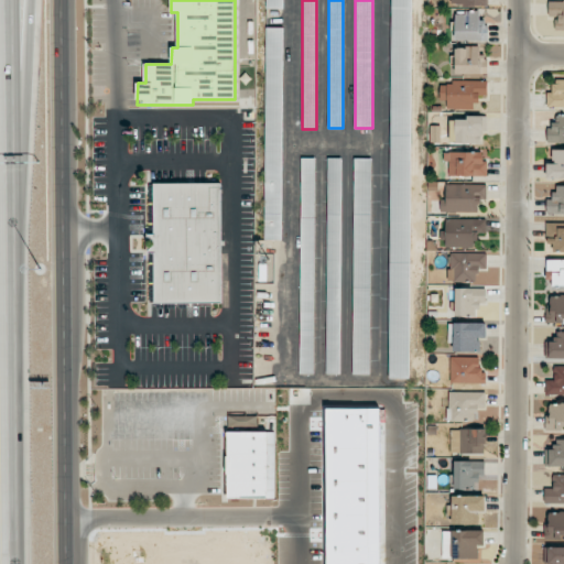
[(391,0),(389,379),(409,379),(412,0),(391,0)]
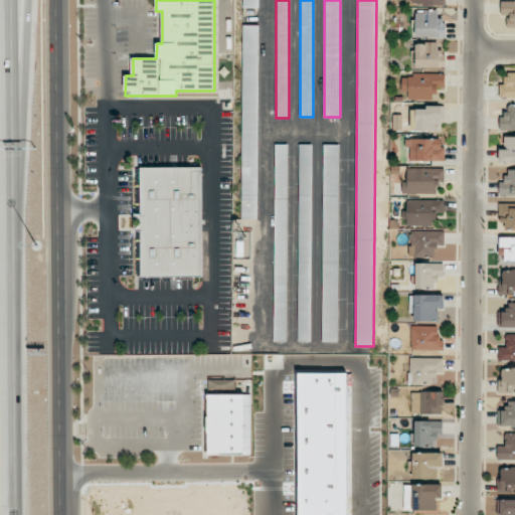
[(514,0),(501,1),(501,15),(508,15),(507,26),(514,26),(514,0)]
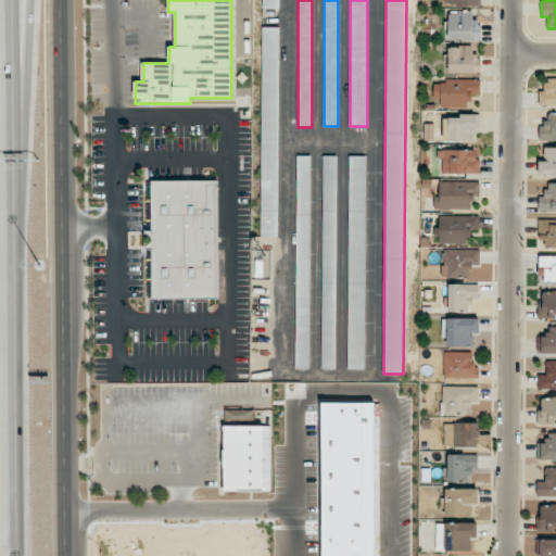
[(449,39),(481,40),(481,24),(471,24),(472,11),(449,11),(449,39)]
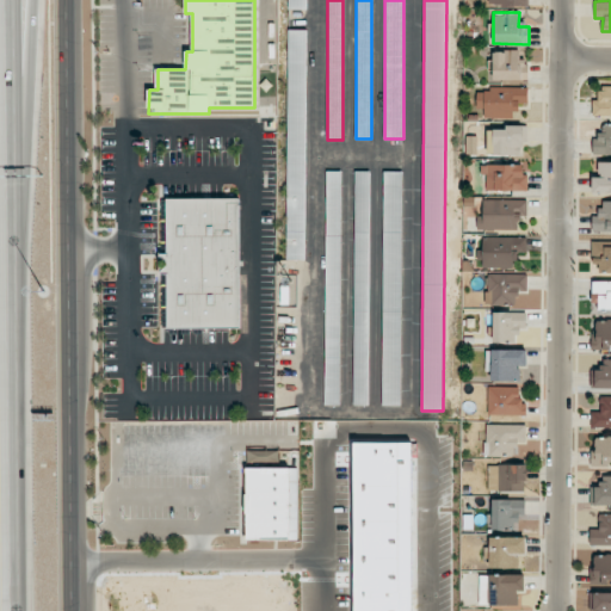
[(285,259),(304,259),(307,30),(289,29),(285,259)]
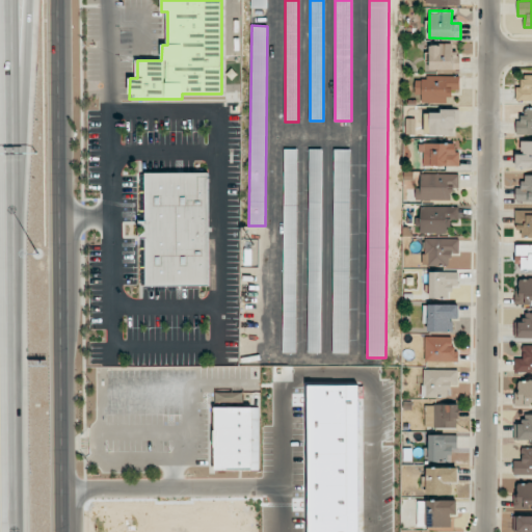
[(452,44),(428,45),(429,70),(460,70),(459,54),(452,54),(452,44)]
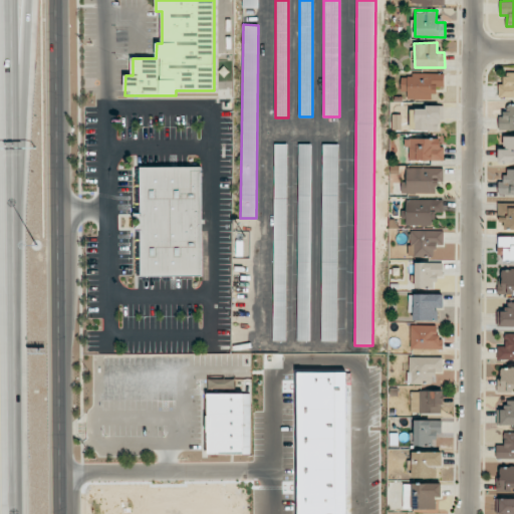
[(498,97),(513,96),(513,71),(505,72),(504,84),(499,84),(498,97)]
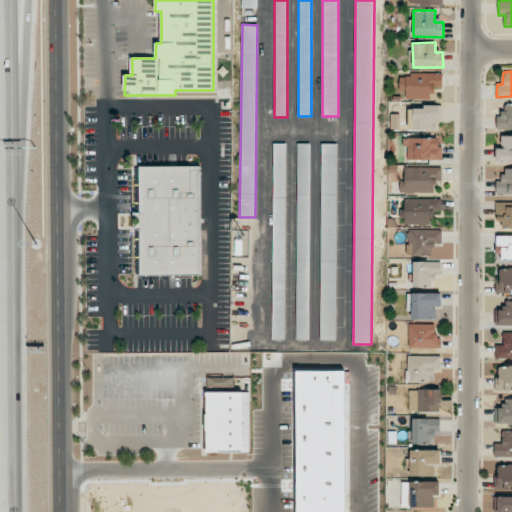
[(399,77),(400,91),(405,91),(405,99),(433,98),(433,87),(442,87),(442,72),(410,73),(410,77),(399,77)]
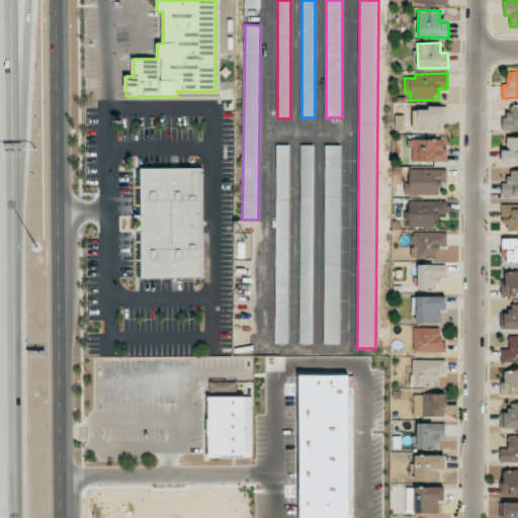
[(517,105),(512,106),(512,112),(503,113),(504,132),(517,131),(517,105)]
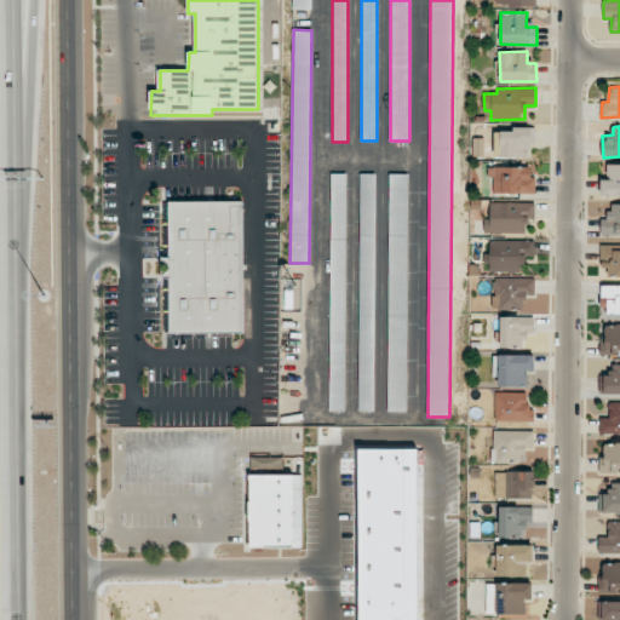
[(494,156),(533,158),(534,130),(495,128),(494,156)]
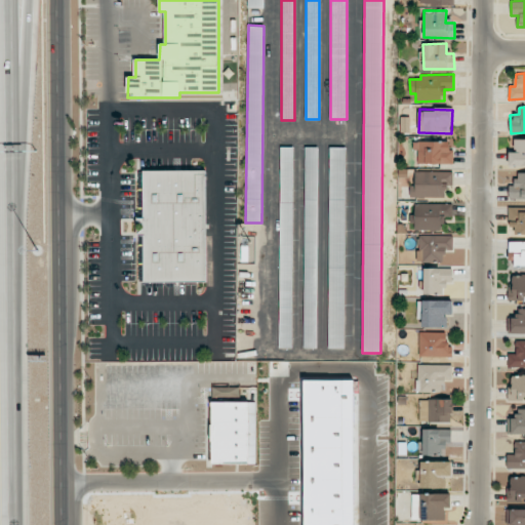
[(509,165),(524,165),(524,138),(514,138),(514,152),(509,152),(509,165)]
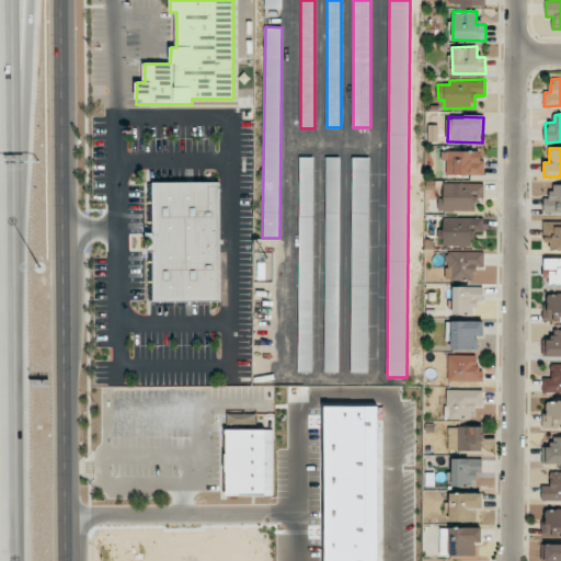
[(482,151),(442,150),(442,161),(447,161),(446,174),(482,175),(482,151)]
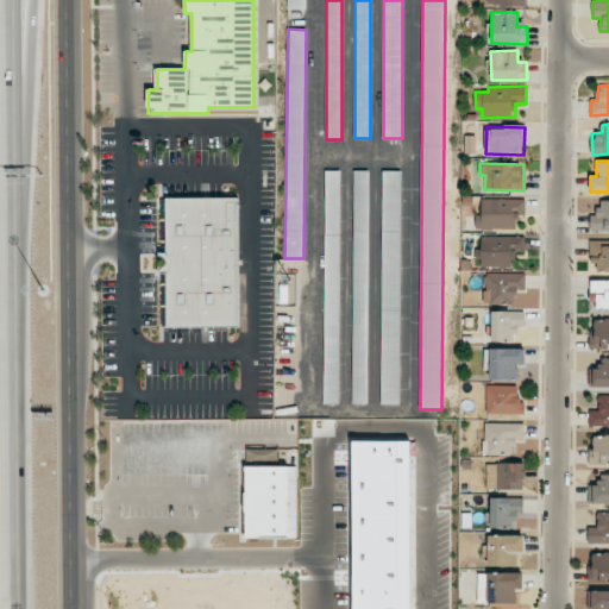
[(325,403),(340,403),(339,170),(325,170),(325,403)]
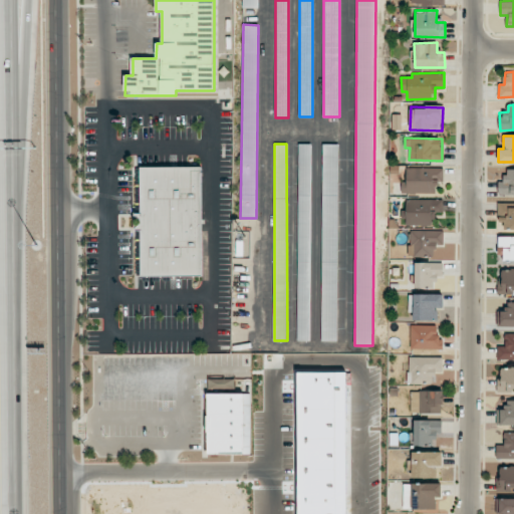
[(310,340),(311,145),(299,145),(297,340),(310,340)]
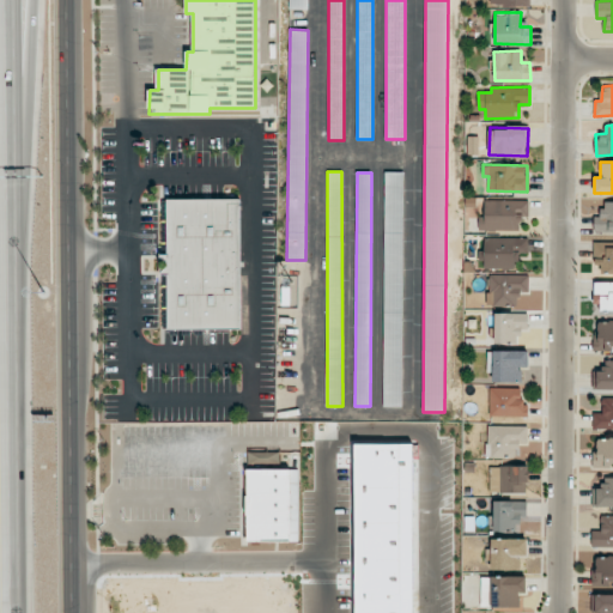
[(383,406),(402,406),(404,173),(384,173),(383,406)]
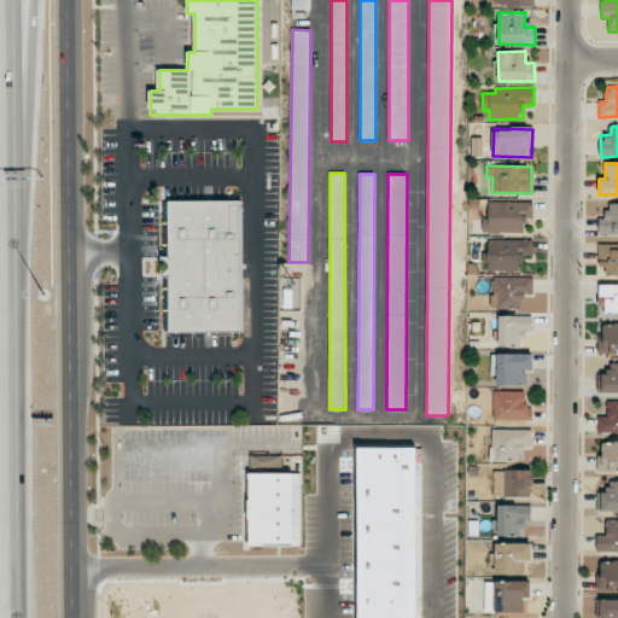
[(169,256),(162,256),(162,277),(169,277),(169,332),(243,332),(243,200),(169,200),(169,256)]
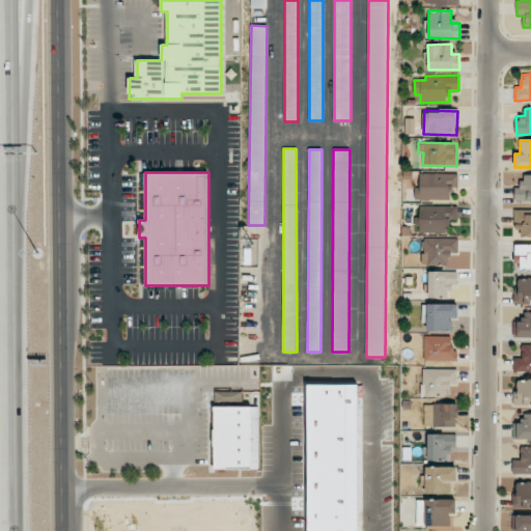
[(458,174),(417,173),(417,199),(449,200),(449,188),(457,188),(458,174)]
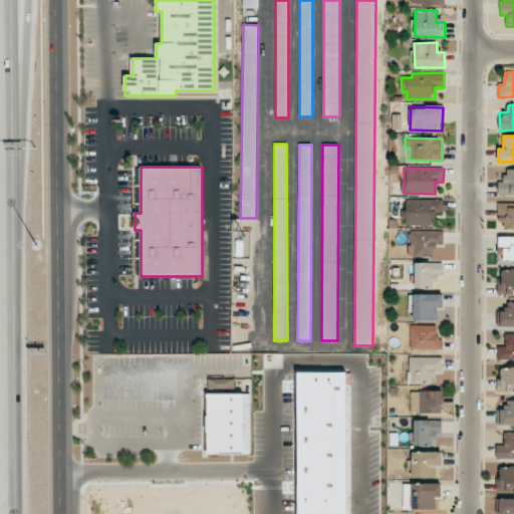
[(513,169),(505,170),(505,182),(498,182),(498,196),(513,195),(513,169)]
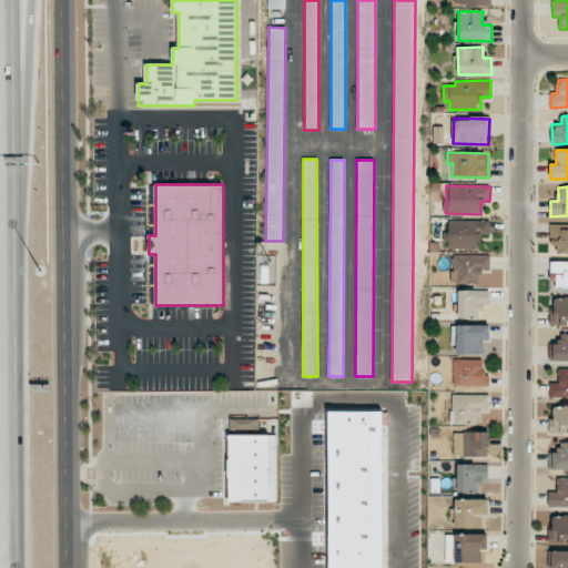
[(489,220),(448,221),(448,250),(479,249),(479,233),(489,233),(489,220)]
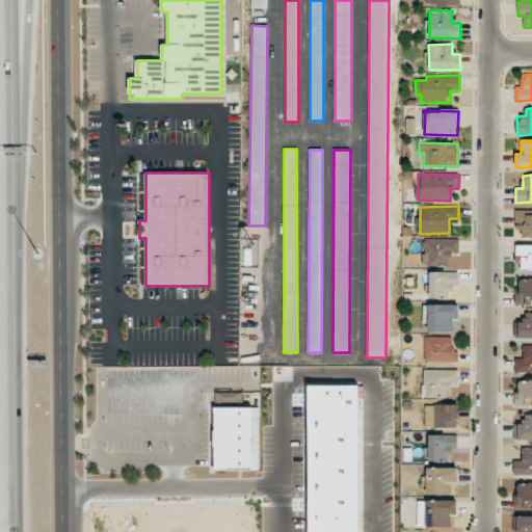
[(531,234),(531,209),(515,210),(515,235),(531,234)]
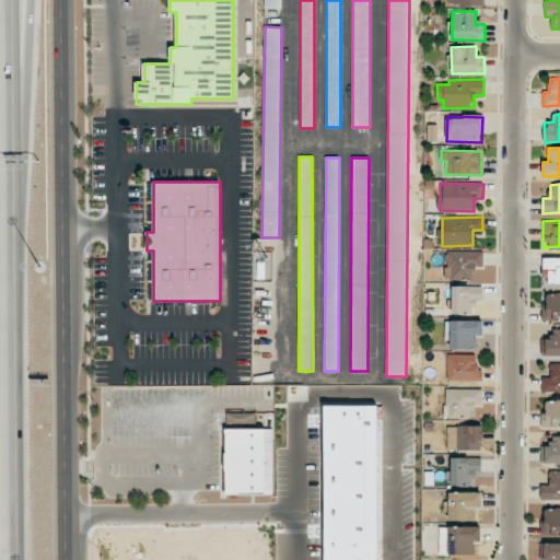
[(482,267),(482,252),(446,251),(446,279),(473,279),(473,267),(482,267)]
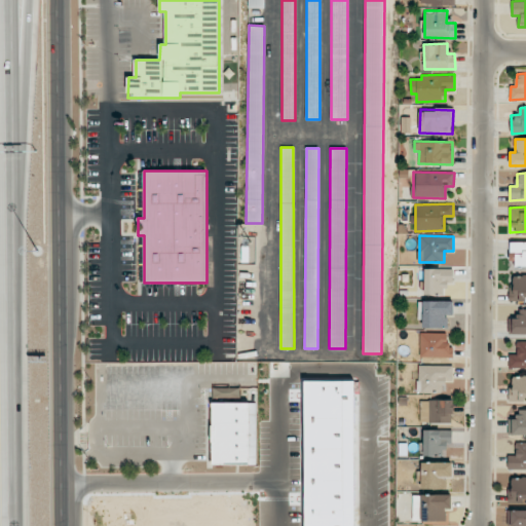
[(525,268),(525,241),(510,242),(510,257),(515,256),(515,269),(525,268)]
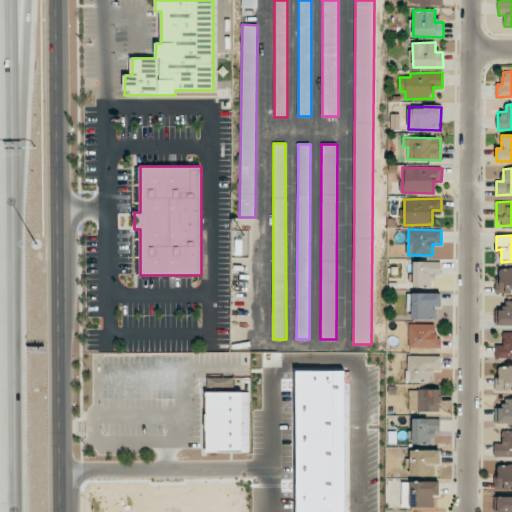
[(413,287),(433,287),(433,274),(441,274),(441,262),(413,261),(413,287)]
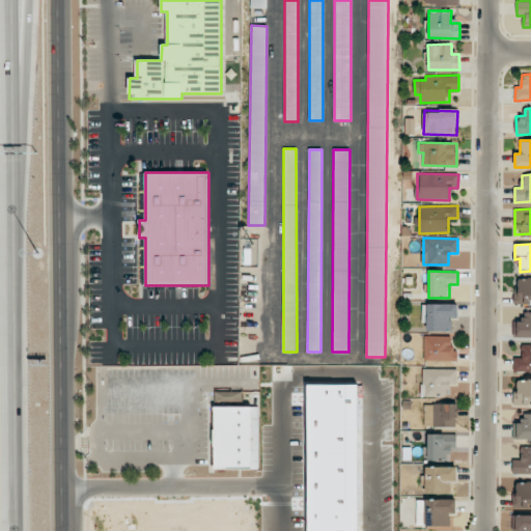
[(513,302),(530,302),(530,278),(519,278),(519,290),(514,290),(513,302)]
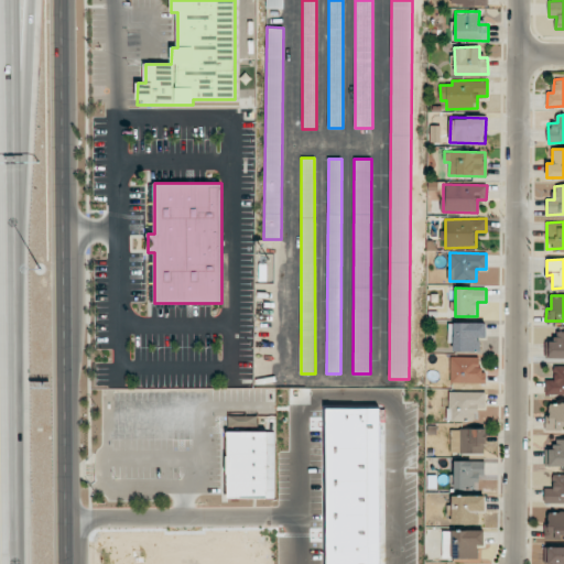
[(448,343),(453,343),(453,351),(480,351),(480,337),(486,337),(486,323),(448,323),(448,343)]
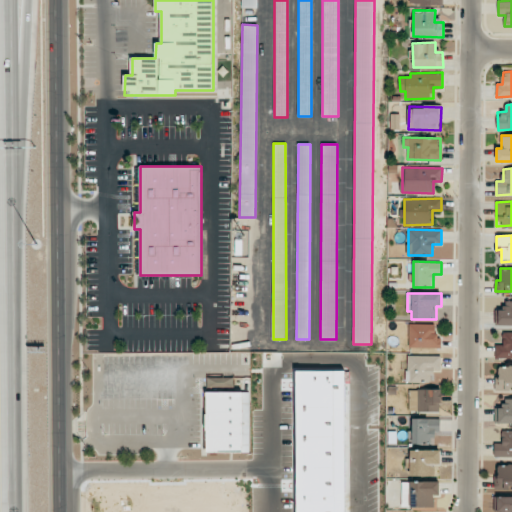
[(511,301),(505,301),(505,310),(496,310),(497,326),(511,325),(511,301)]
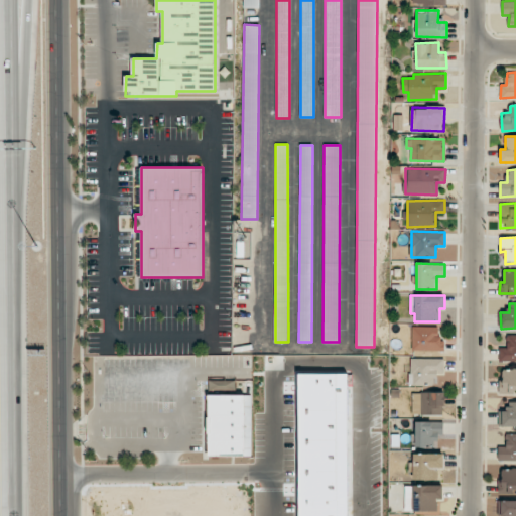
[(441,351),(441,327),(412,327),(412,351),(441,351)]
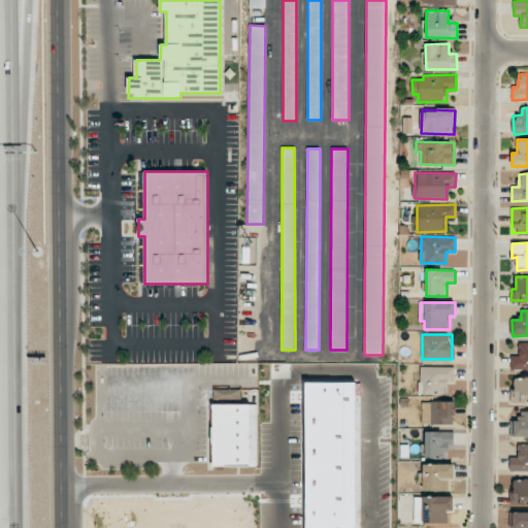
[(527,341),(519,342),(519,356),(512,356),(512,370),(527,369),(527,341)]
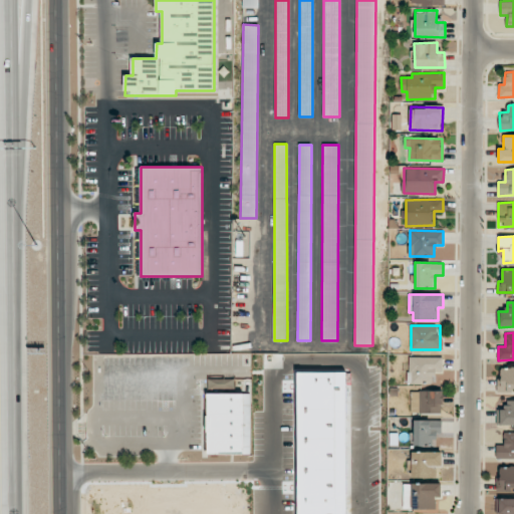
[(442,356),(408,357),(409,383),(434,383),(434,372),(443,372),(442,356)]
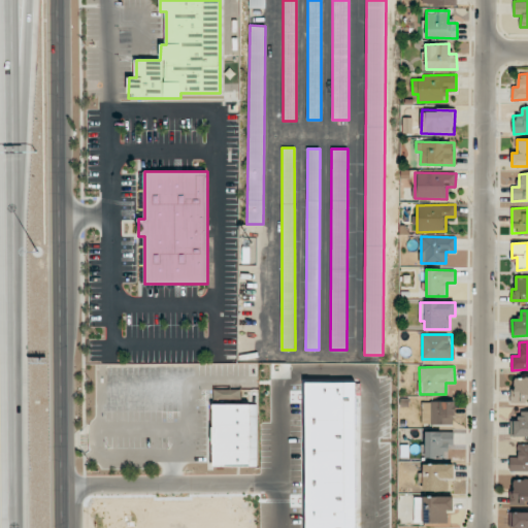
[(512,403),(526,403),(526,399),(527,399),(527,377),(513,377),(512,403)]
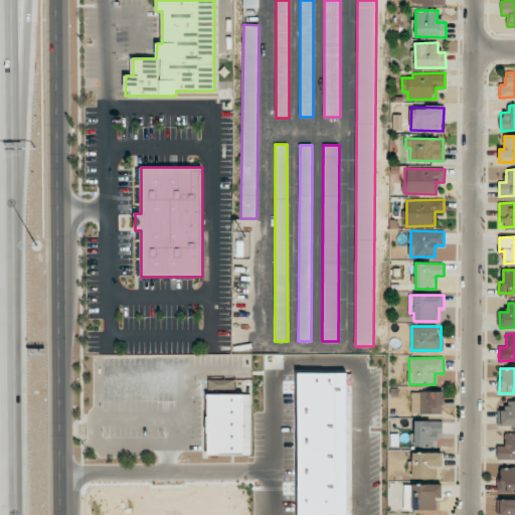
[(445,391),(411,392),(411,414),(442,413),(442,403),(445,403),(445,391)]
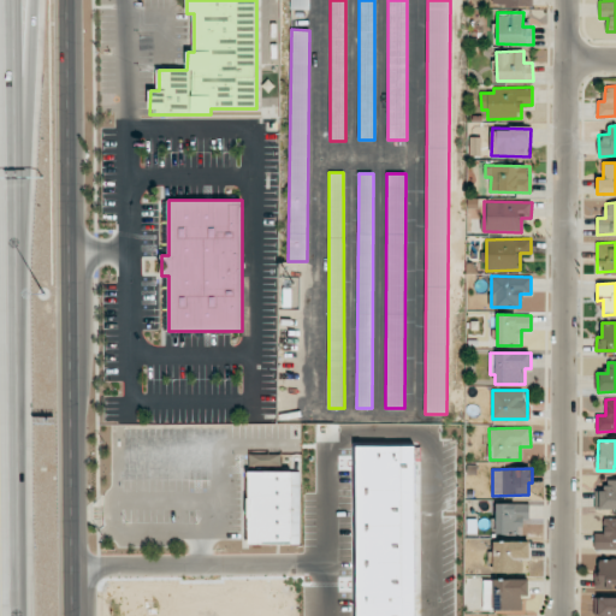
[(301,544),(301,472),(248,472),(249,545),(301,544)]
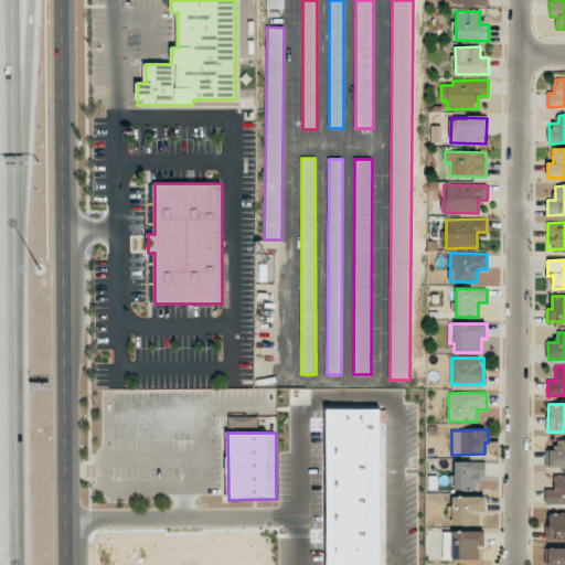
[(564,439),(555,440),(555,450),(546,450),(546,468),(564,467),(564,439)]
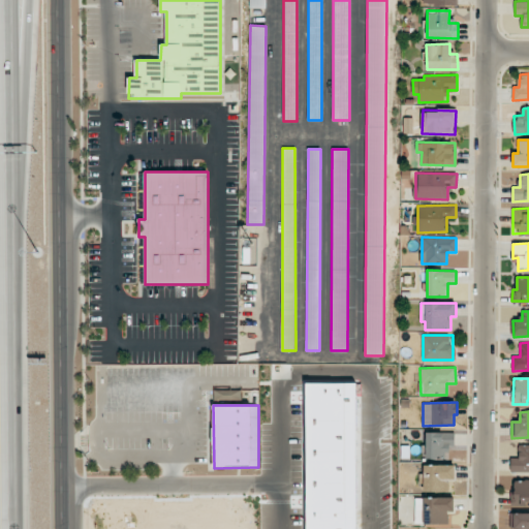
[(455,447),(455,433),(427,432),(426,459),(446,459),(447,447),(455,447)]
